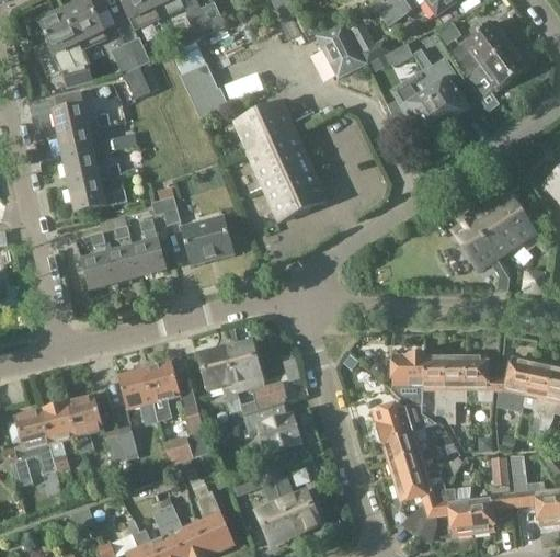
[(83,0),(64,9),(81,49),(106,38),(90,0),(83,0)]
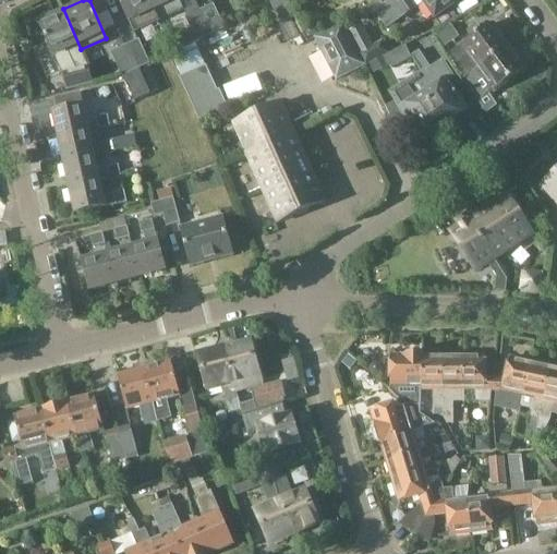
[(119,0),(133,29),(158,19),(149,0),(119,0)]
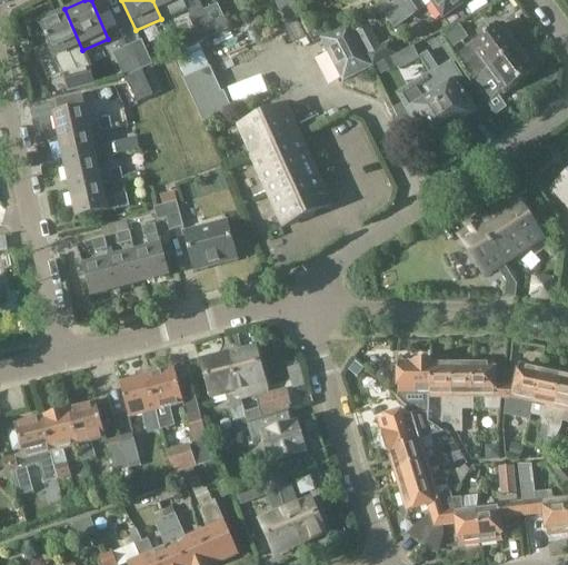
[(152,0),(161,19),(186,7),(183,0),(152,0)]
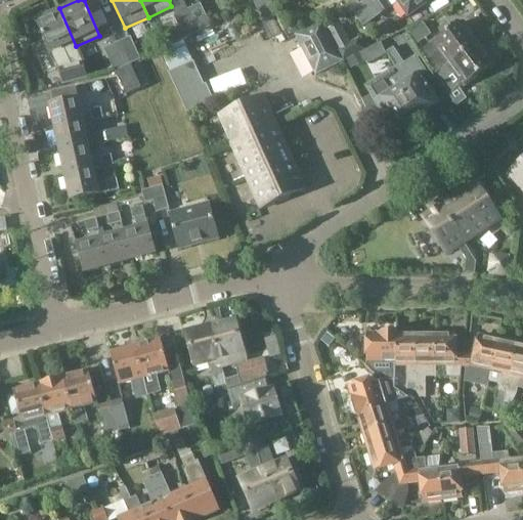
[(253,0),(257,8),(270,2),(269,0),(253,0)]
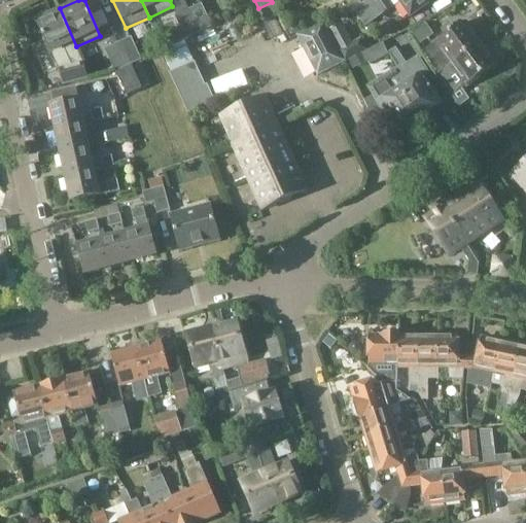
[(364,24),(397,0),(401,0),(411,13),(429,0),(381,0),(376,4),(373,0),(362,0),(360,2),(359,0),(356,0),(349,3),(364,24)]
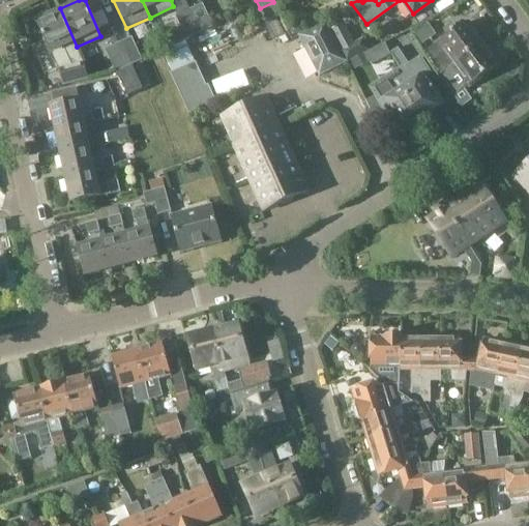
[(202,1),(188,7),(199,30),(212,24),(202,1)]
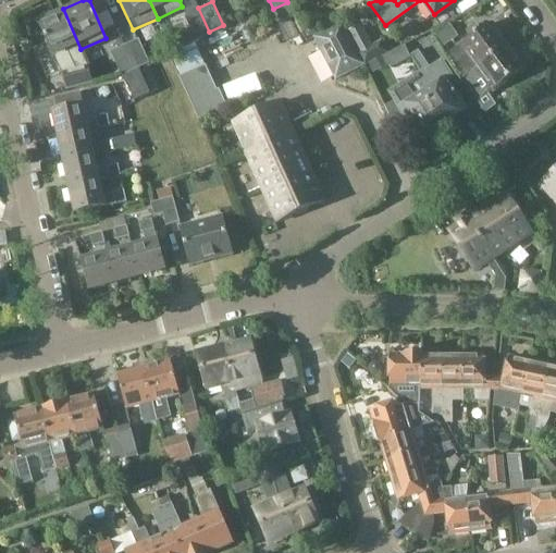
[(275,9),(280,19),(292,12),(287,3),(275,9)]
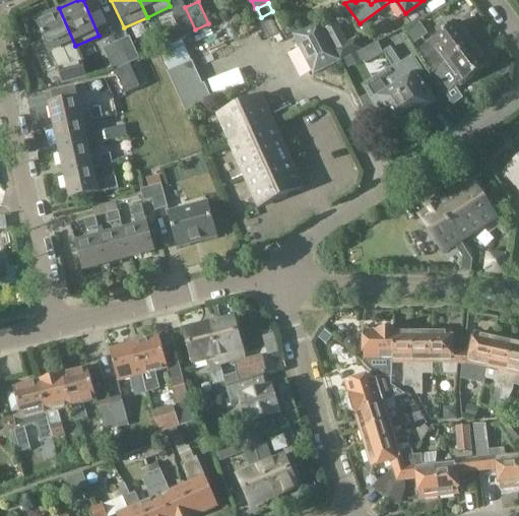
[(185,7),(173,12),(172,13),(182,36),(195,29),(185,7)]
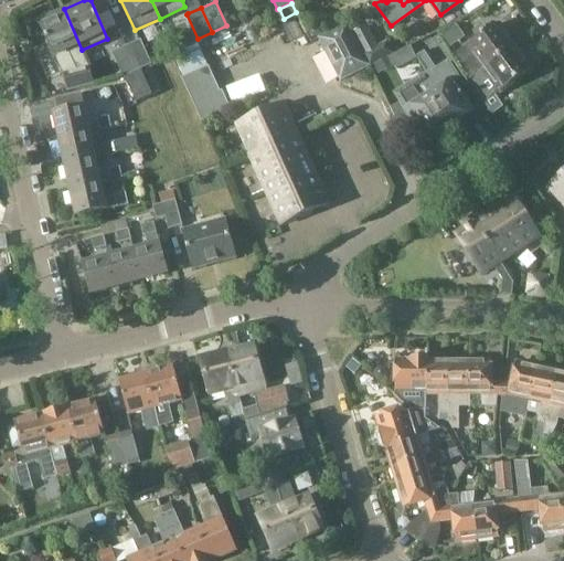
[(39,20),(62,73),(65,88),(93,82),(89,66),(82,50),(64,9),(39,20)]
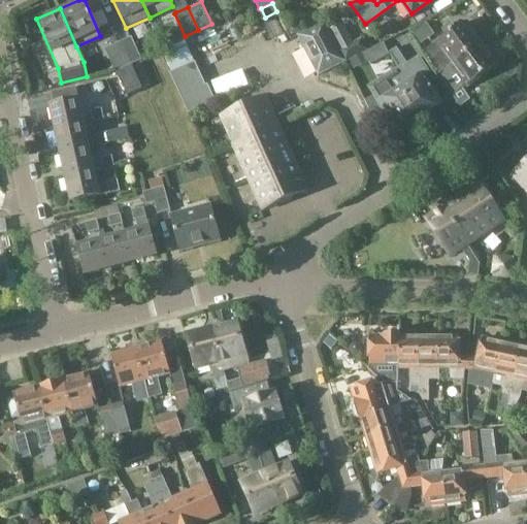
[(435,39),(423,48),(437,72),(481,41),(473,32),(474,28),(470,22),(466,22),(465,20),(456,27),(450,19),(440,26),(446,34),(436,41),(435,39)]
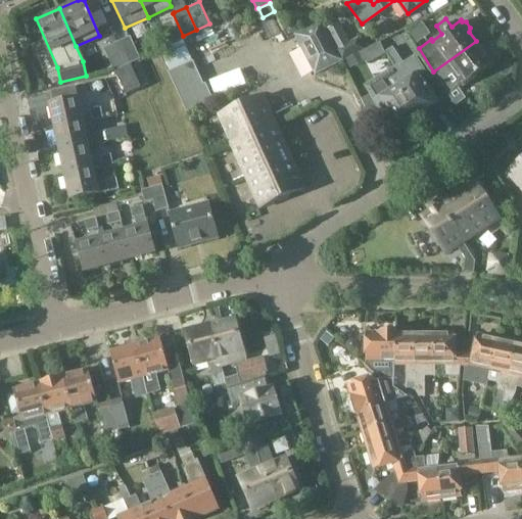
[(327,27),(324,19),(295,33),(315,73),(343,58),(342,57),(327,27)]
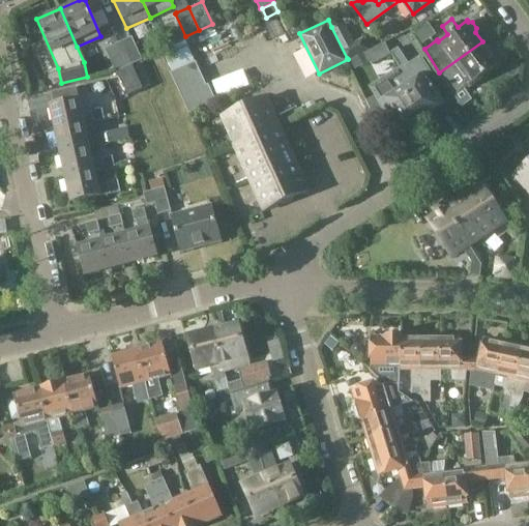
[(343,21),(331,27),(347,58),(369,48),(361,35),(353,40),(343,21)]
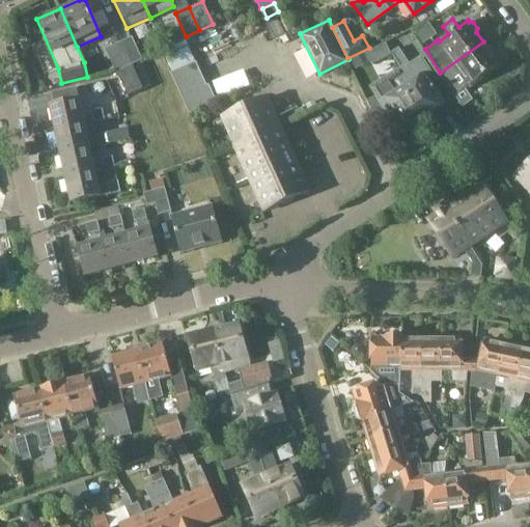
[(141,58),(131,35),(117,40),(129,64),(131,64),(130,63),(141,58)]
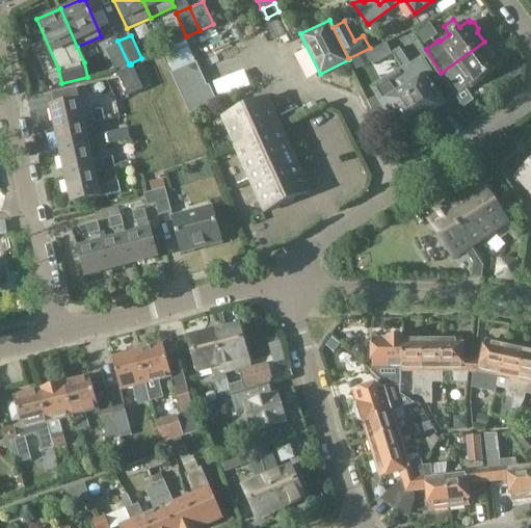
[(115,71),(129,64),(117,41),(105,47),(115,71)]
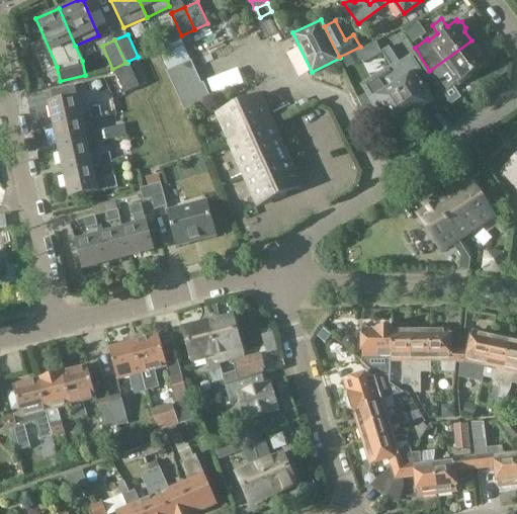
[(471,40),(429,71),(442,91),(444,90),(452,84),(456,80),(458,83),(488,63),(486,61),(487,56),(483,50),(479,50),(471,40)]
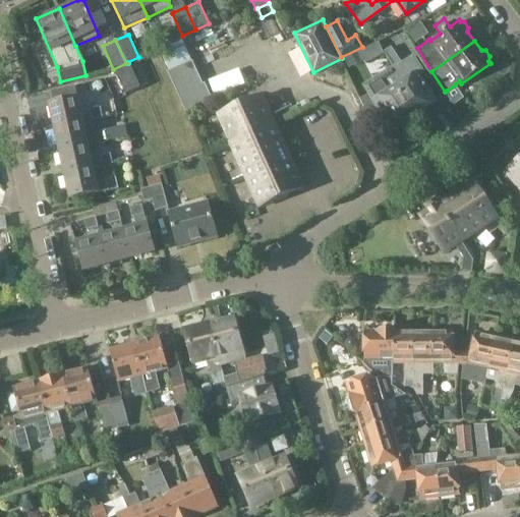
[(390,44),(384,49),(393,62),(392,65),(385,70),(413,115),(437,101),(417,71),(421,68),(412,55),(401,62),(390,44)]
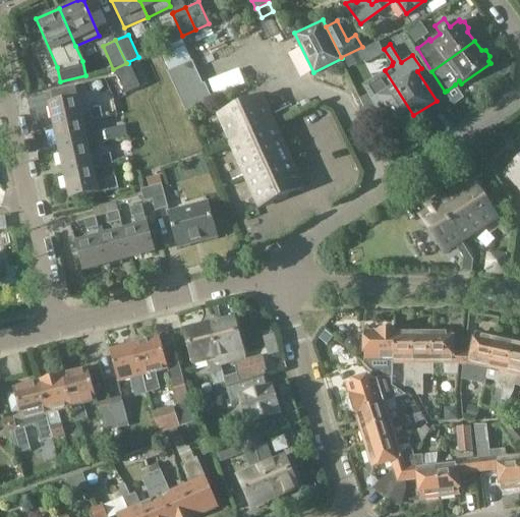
[(362,56),(359,50),(341,59),(345,66),(362,56)]
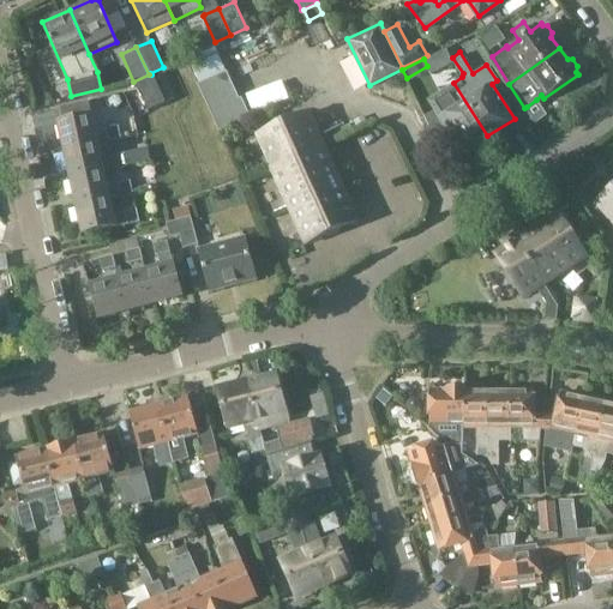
[(175,94),(163,68),(151,74),(162,101),(175,94)]
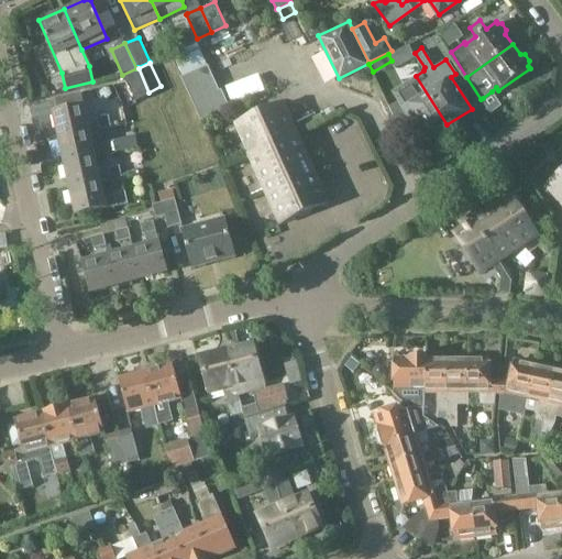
[(207,63),(180,75),(186,87),(212,75),(207,63)]
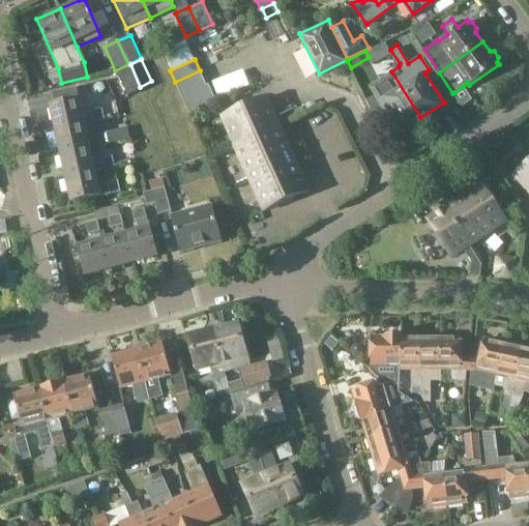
[(130,64),(128,64),(115,70),(125,94),(141,88),(140,87),(130,64)]
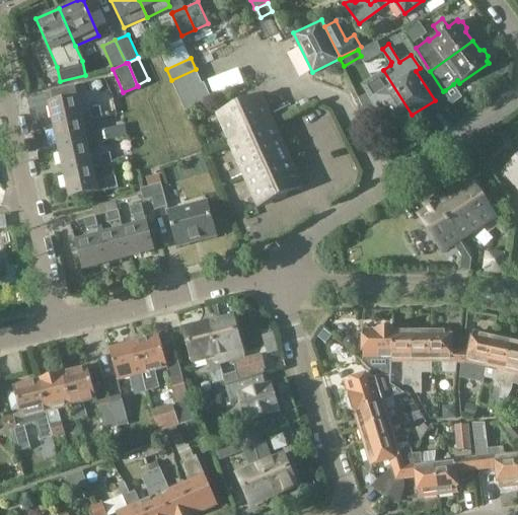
[(196,69),(171,80),(176,92),(201,81),(196,69)]
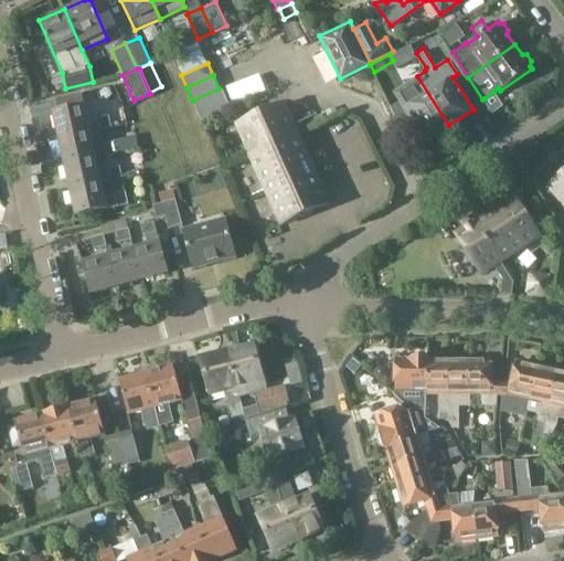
[(398,99),(389,105),(395,119),(406,113),(424,140),(448,125),(417,76),(393,92),(398,99)]
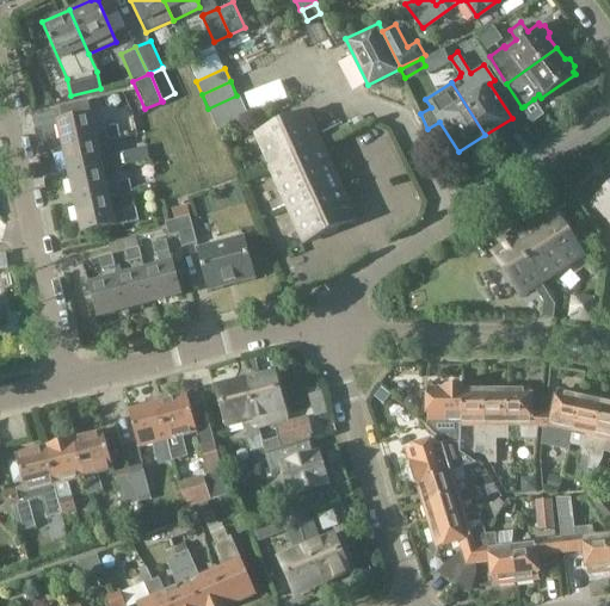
[(236,96),(208,109),(217,129),(248,115),(239,94),(236,96)]
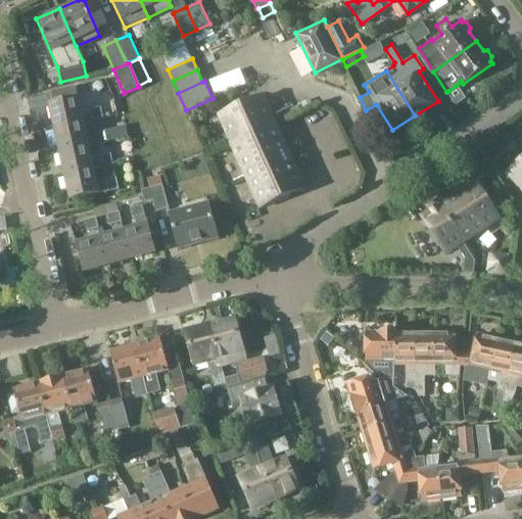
[(263,93),(218,113),(230,141),(275,121),(273,116),(263,93)]
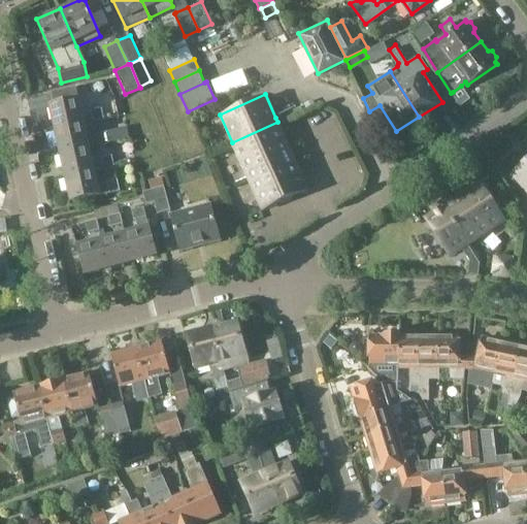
[(50,104),(56,128),(84,122),(77,98),(50,104)]
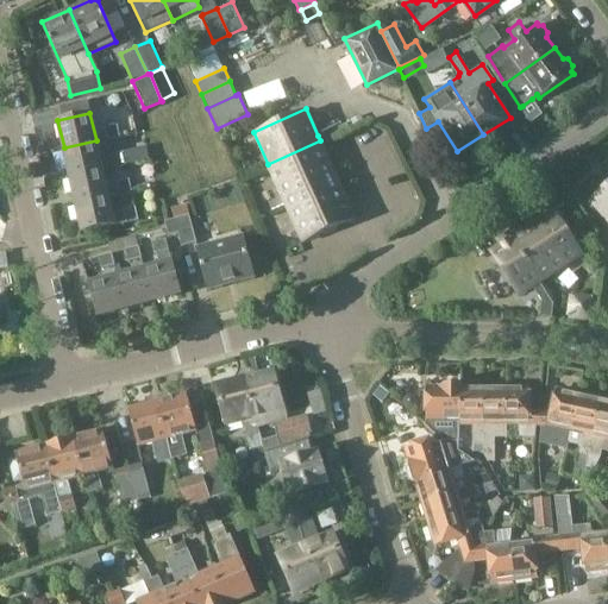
[(119,136),(117,123),(105,125),(107,138),(119,136)]
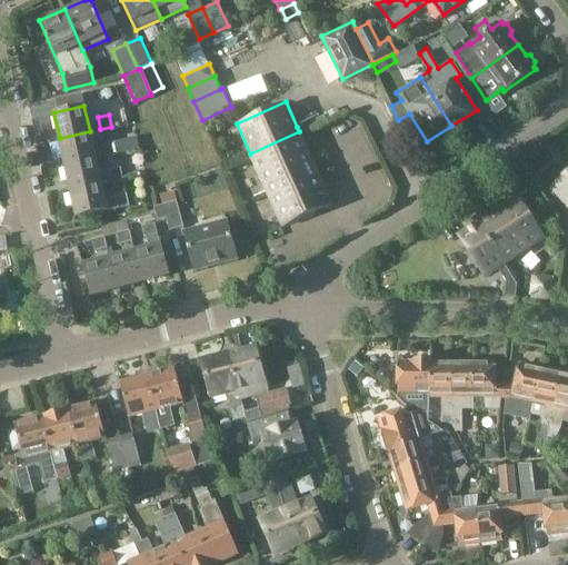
[(96,157),(90,131),(60,138),(66,164),(96,157)]
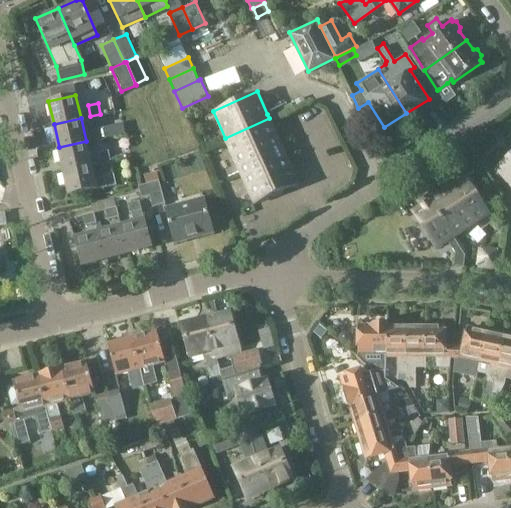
[(298,182),(269,118),(225,138),(254,202),(298,182)]
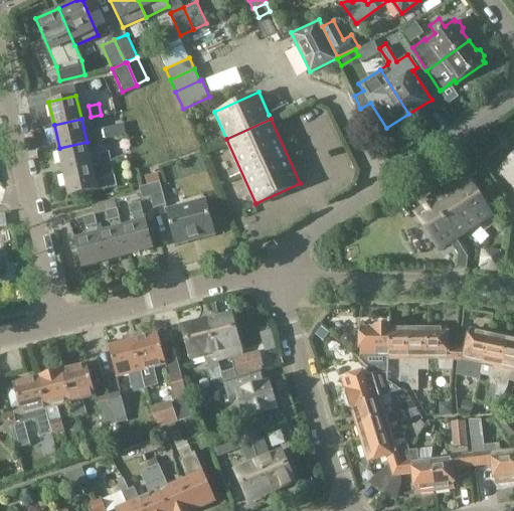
[(106,138),(104,127),(94,129),(96,140),(106,138)]
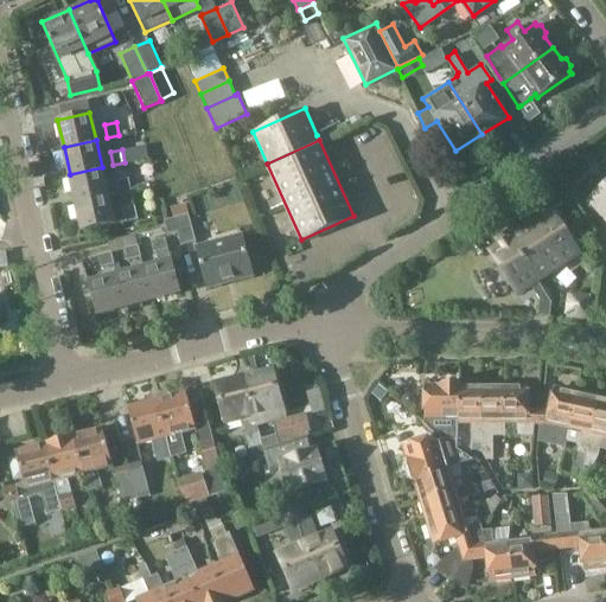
[(252,168),(247,157),(236,161),(240,172),(252,168)]
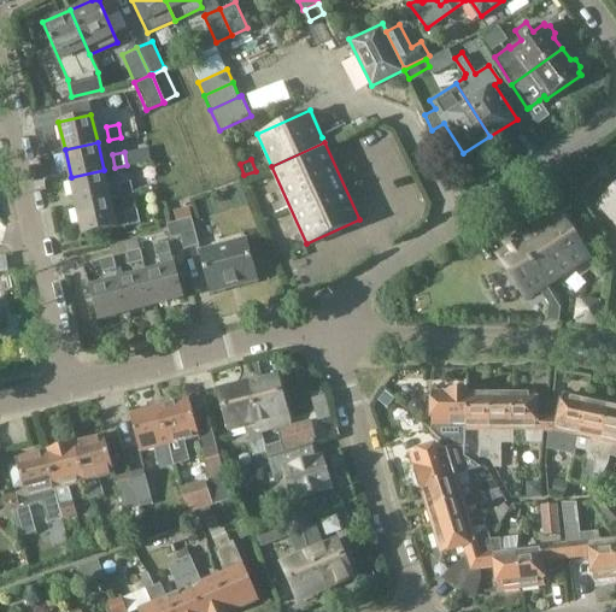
[(109,198),(104,170),(71,177),(77,205),(109,198)]
